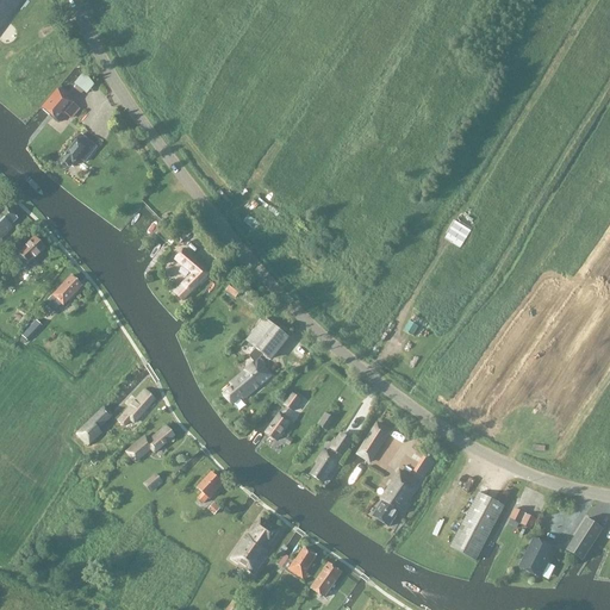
[(0,0),(0,25),(18,0),(0,0)]
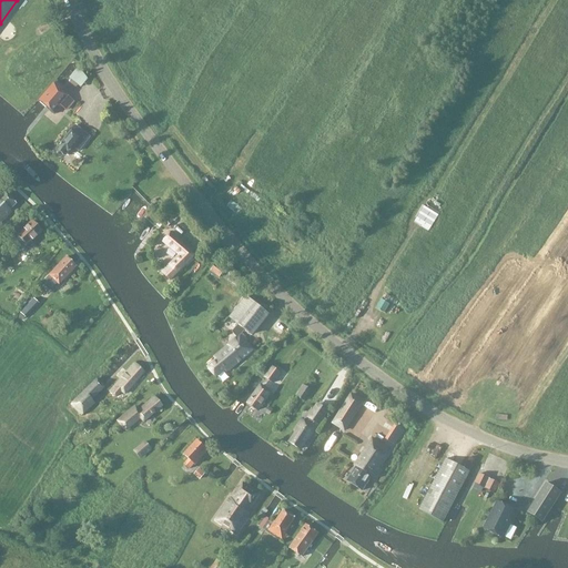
[(38,102),(42,107),(60,85),(56,82),(38,102)]
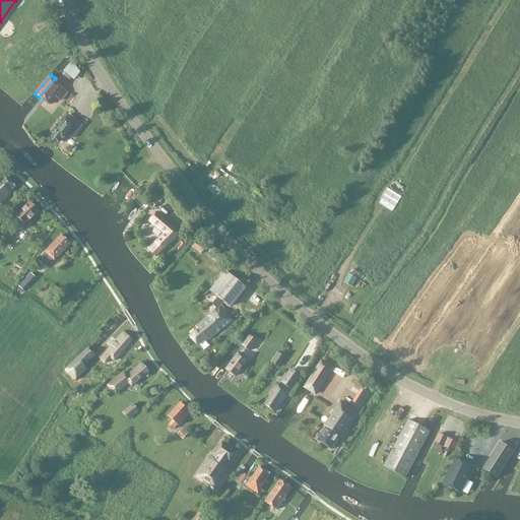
[(58,80),(55,78),(39,98),(50,106),(56,99),(63,104),(69,95),(56,83),(58,80)]
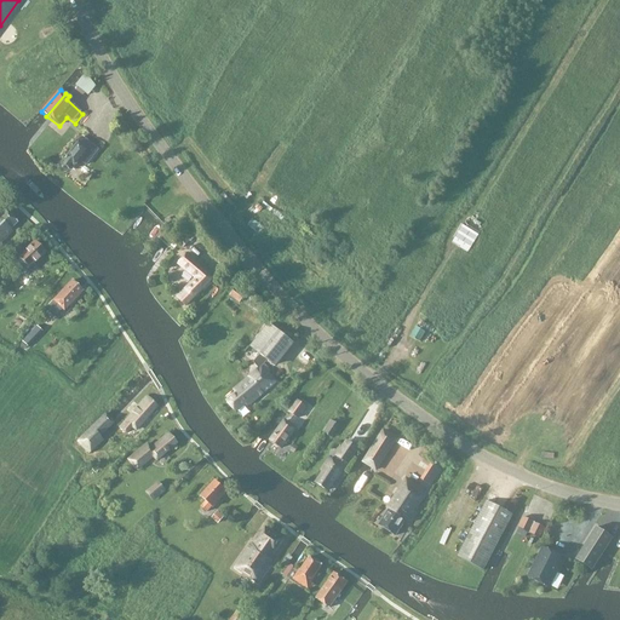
[(61,166),(69,172),(72,170),(73,171),(80,162),(86,167),(97,151),(81,138),(61,166)]
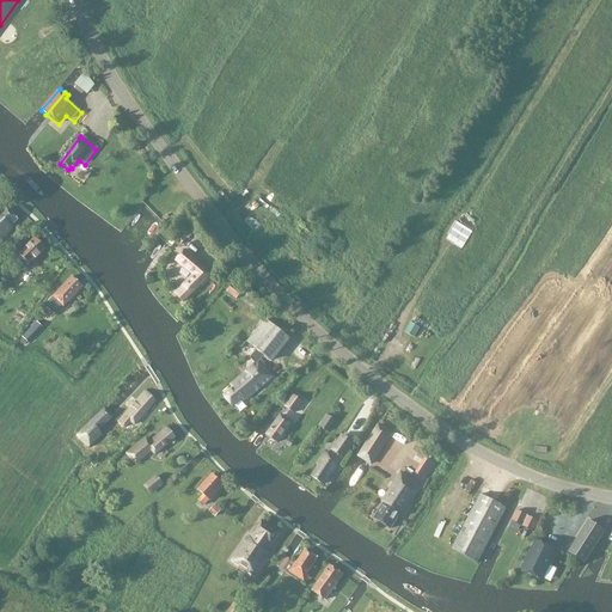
[(8,227),(16,221),(5,208),(0,212),(0,239),(11,230),(8,227)]
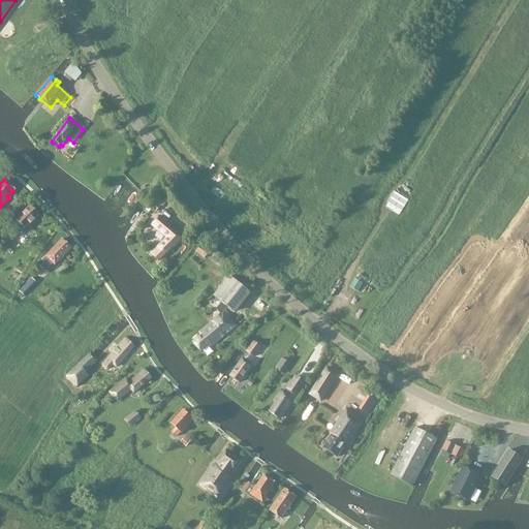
[(219,198),(223,192),(212,186),(209,192),(219,198)]
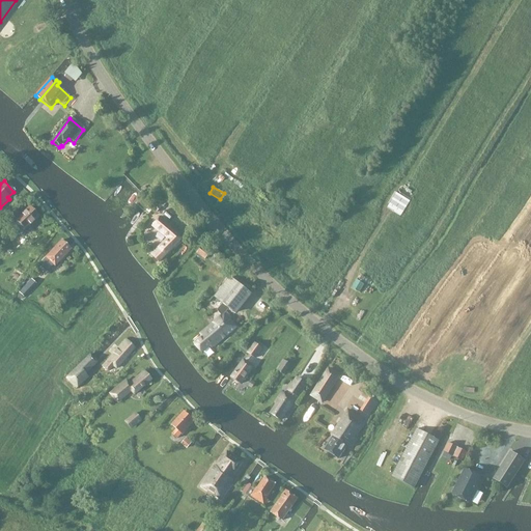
[(168,201),(161,192),(146,211),(149,214),(152,210),(157,213),(162,207),(162,208),(168,201)]
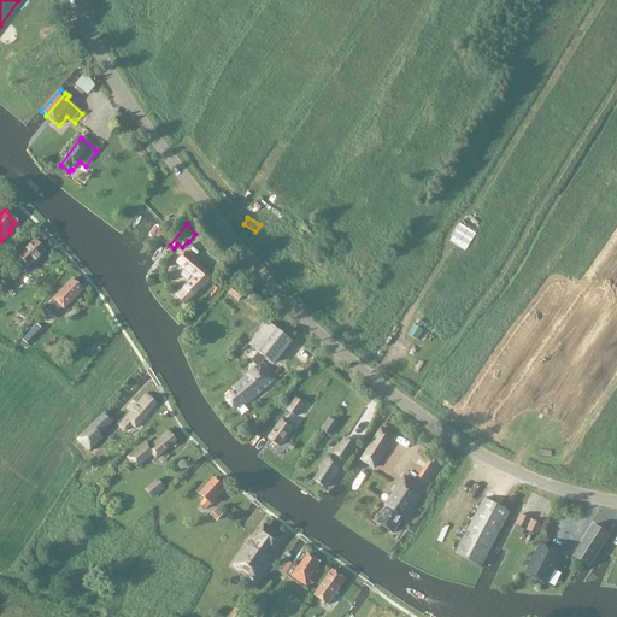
[(465,251),(475,234),(459,224),(450,242),(465,251)]
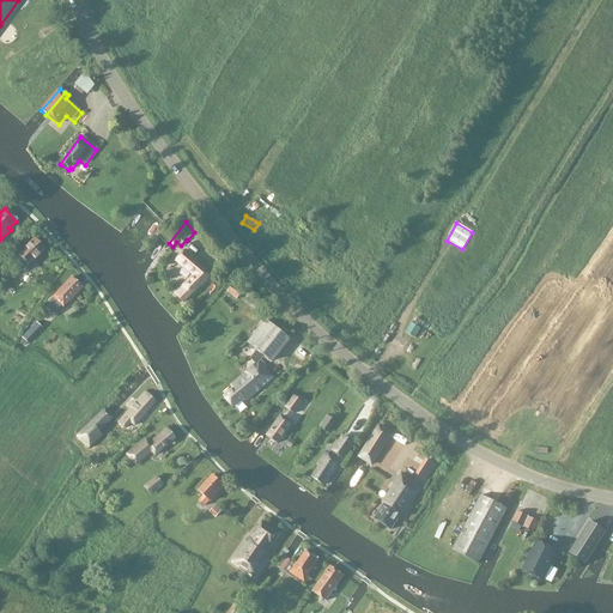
[(13,255),(14,258),(11,260),(19,272),(25,267),(28,269),(34,265),(31,262),(44,252),(35,241),(22,252),(19,250),(13,255)]
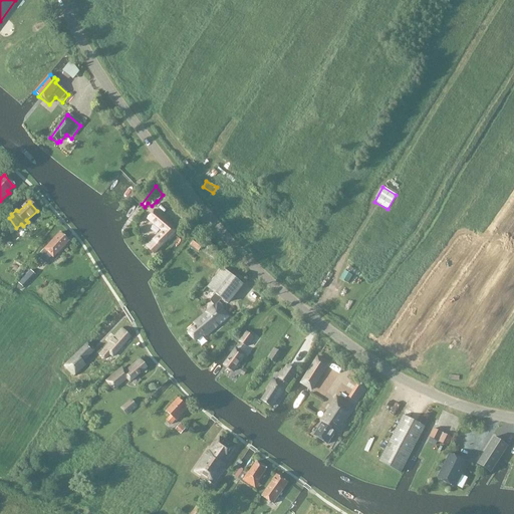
[(155,257),(162,250),(178,231),(156,211),(148,220),(162,232),(147,249),(155,257)]
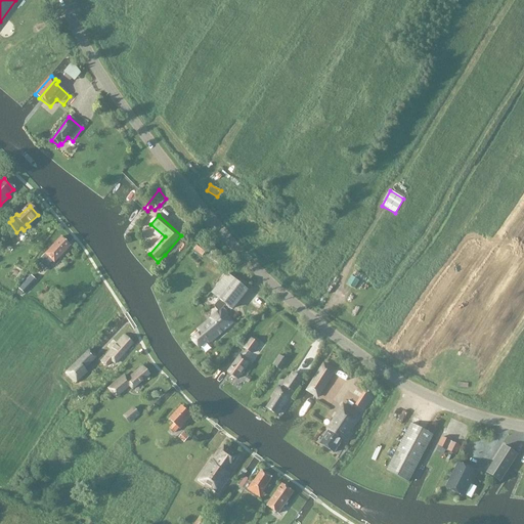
[(44,254),(44,255),(38,261),(34,265),(41,272),(45,268),(52,262),(52,263),(70,247),(60,237),(44,254)]
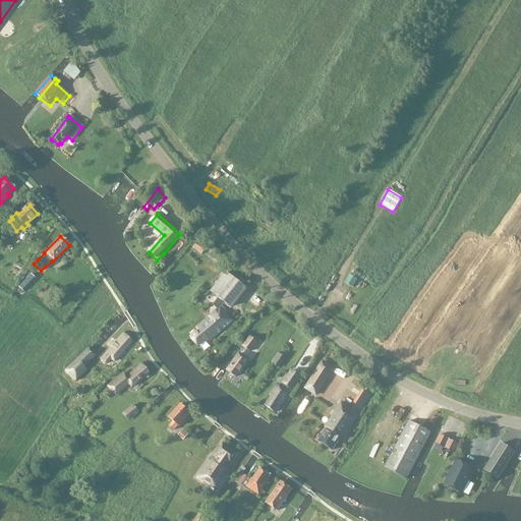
[(208,247),(198,241),(192,249),(200,255),(208,247)]
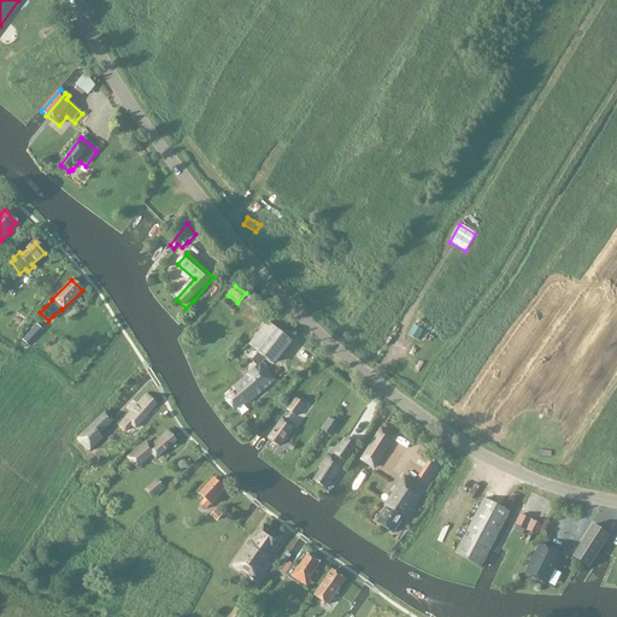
[(415,339),(425,323),(418,318),(407,333),(415,339)]
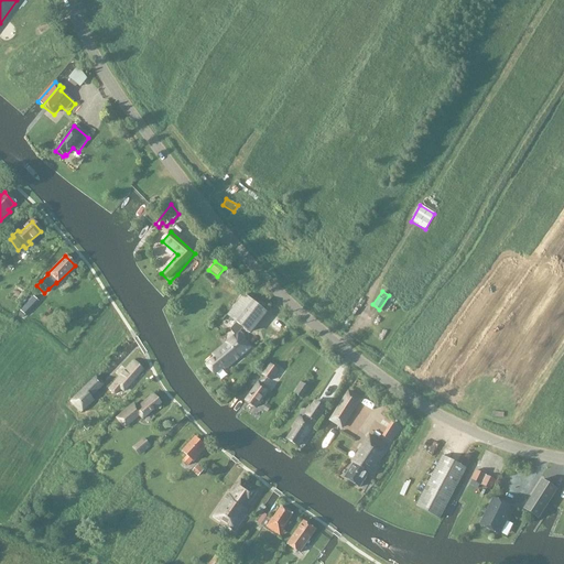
[(214,359),(206,366),(214,376),(225,367),(227,369),(250,348),(238,334),(243,328),(249,334),(266,312),(245,295),(228,316),(236,323),(230,331),(236,336),(213,356),(214,359)]
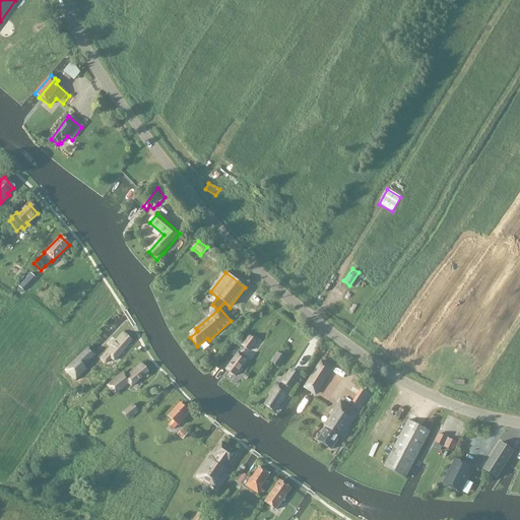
[(367,294),(372,287),(363,278),(356,284),(367,294)]
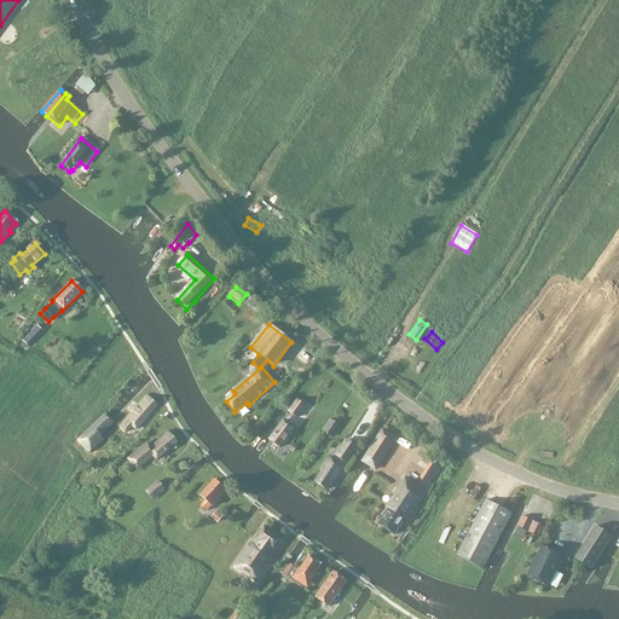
[(131,427),(134,431),(156,406),(146,398),(119,428),(125,433),(131,427)]
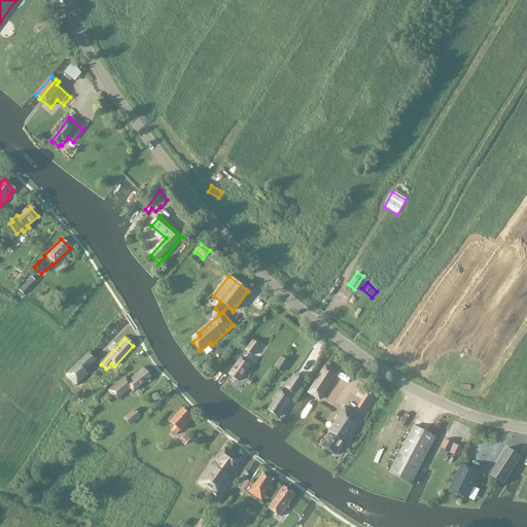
[(260,348),(251,344),(245,352),(254,357),(260,348)]
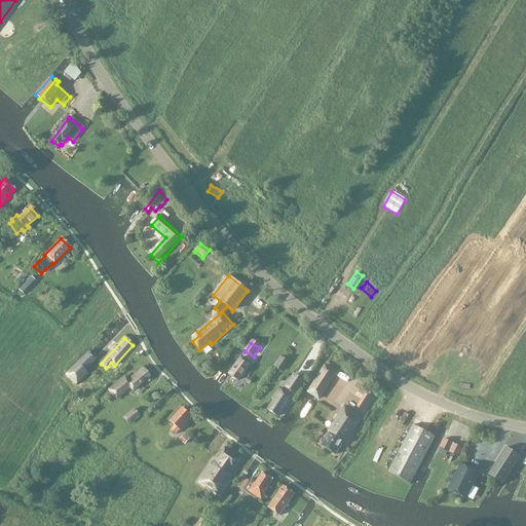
[(87,375),(84,372),(97,360),(95,358),(88,351),(64,374),(76,385),(87,375)]
